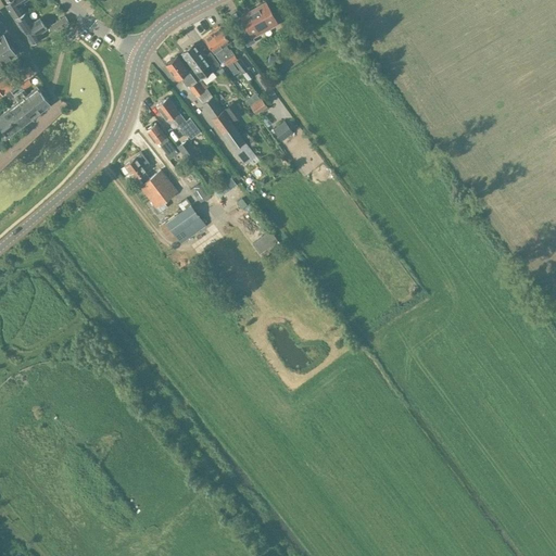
[(12,0),(5,5),(14,17),(24,11),(20,5),(27,0),(12,0)]
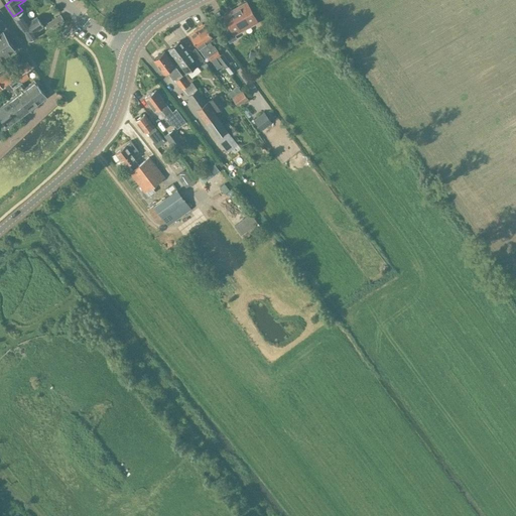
[(246,2),(238,6),(239,8),(224,16),(226,19),(219,23),(229,42),(237,38),(235,35),(258,23),(246,2)]
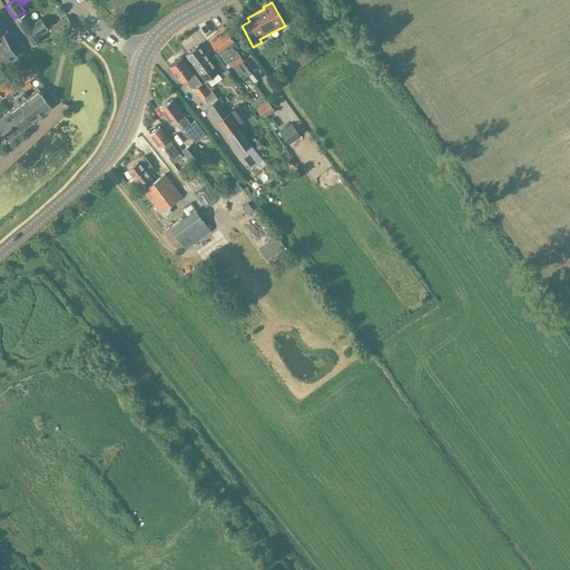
[(31,45),(42,38),(40,35),(48,29),(41,19),(32,25),(26,13),(16,20),(31,45)]
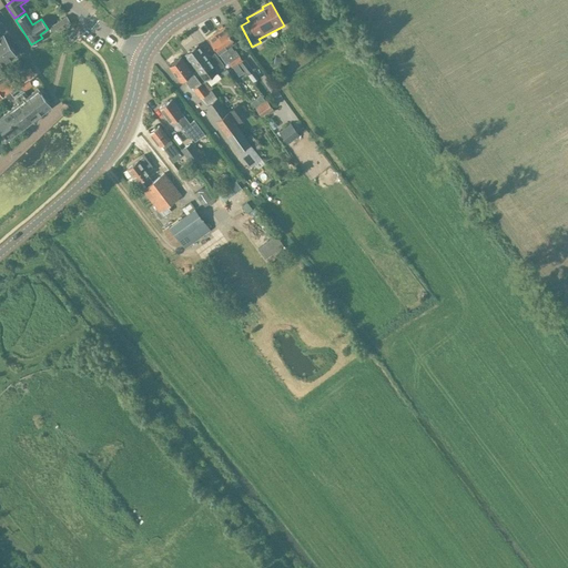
[(3,41),(6,39),(7,40),(12,37),(7,29),(1,21),(0,21),(0,31),(2,34),(0,34),(0,46),(4,43),(3,41)]
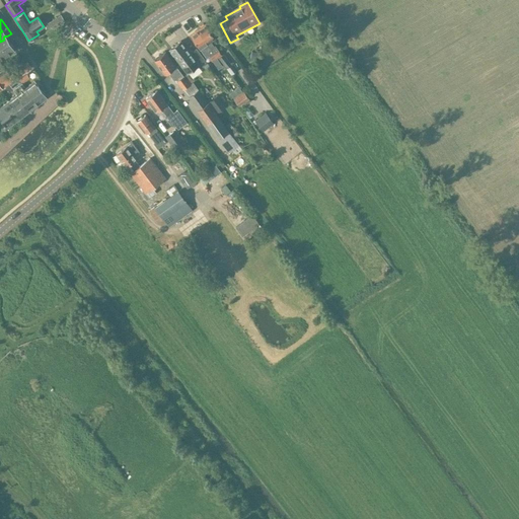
[(57,26),(52,20),(46,23),(51,30),(57,26)]
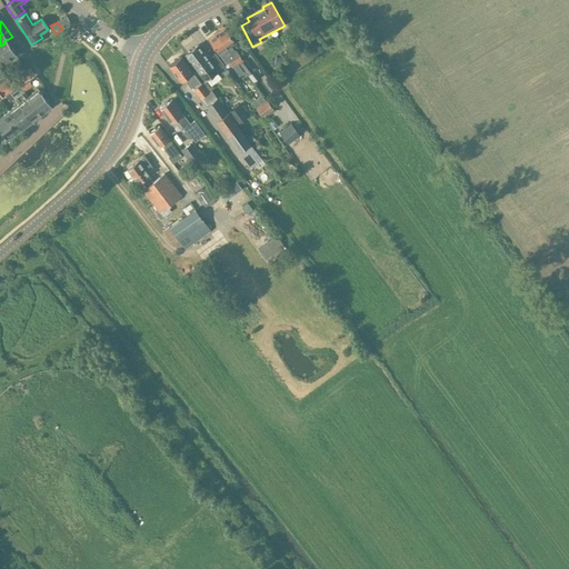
[(235,50),(230,45),(235,41),(225,27),(217,32),(238,63),(242,60),(236,49),(235,50)]
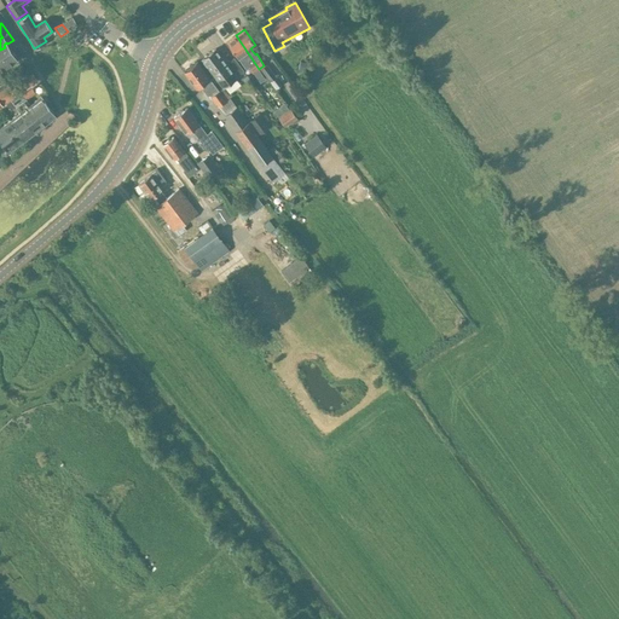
[(259,69),(236,35),(227,41),(242,64),(246,69),(250,65),(252,67),(249,68),(253,74),(259,69)]
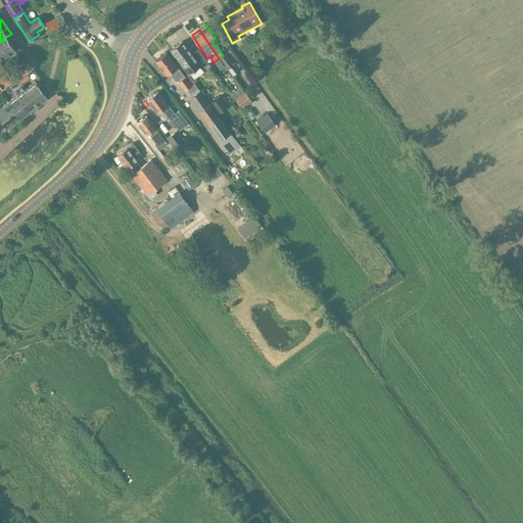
[(0,42),(0,57),(14,49),(6,37),(5,36),(3,38),(4,40),(0,42)]
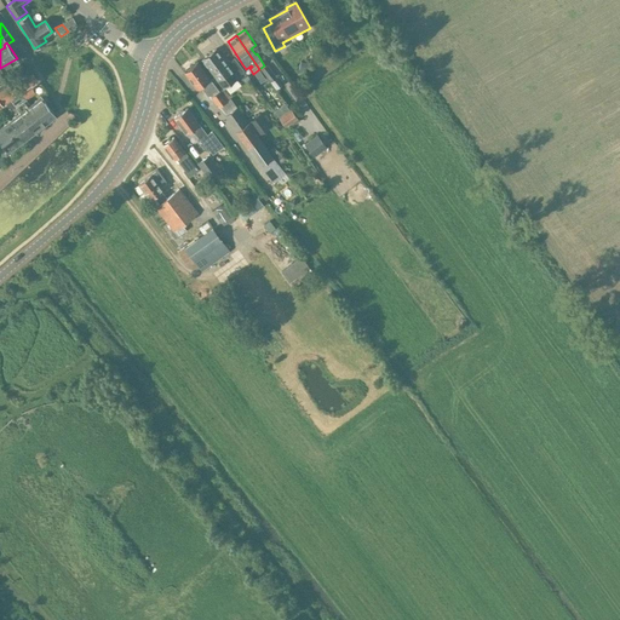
[(234,57),(227,63),(216,49),(202,59),(223,86),(245,70),(234,57)]
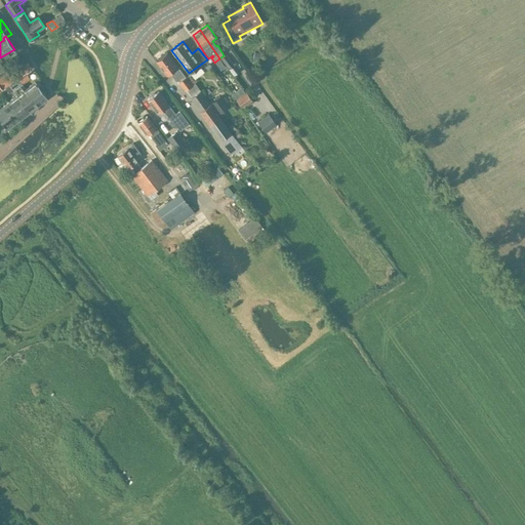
[(184,74),(177,67),(167,52),(156,61),(166,75),(170,72),(174,78),(179,74),(182,76),(184,74)]
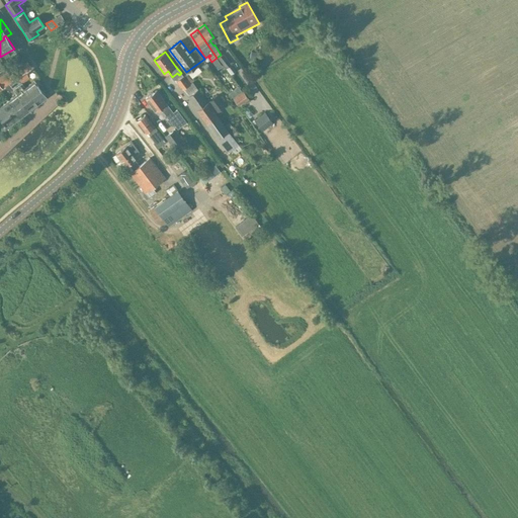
[(0,90),(5,87),(9,84),(12,81),(10,78),(6,70),(0,74),(0,90)]
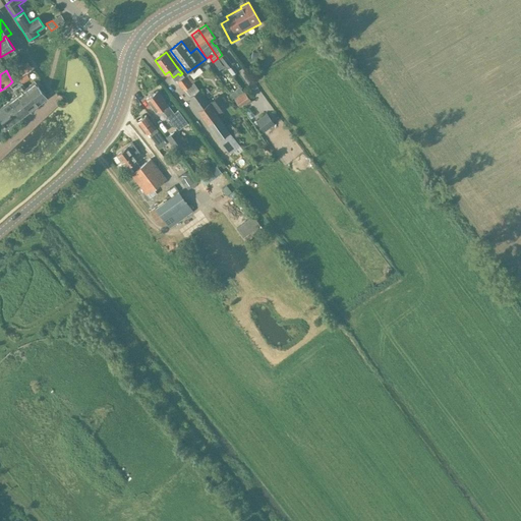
[(193,81),(187,74),(177,81),(183,90),(193,81)]
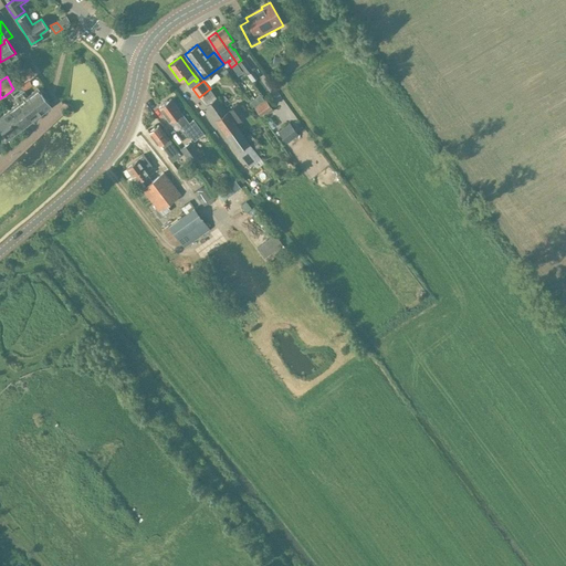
[(27,96),(33,103),(31,105),(33,108),(35,107),(41,114),(51,106),(38,87),(27,96)]
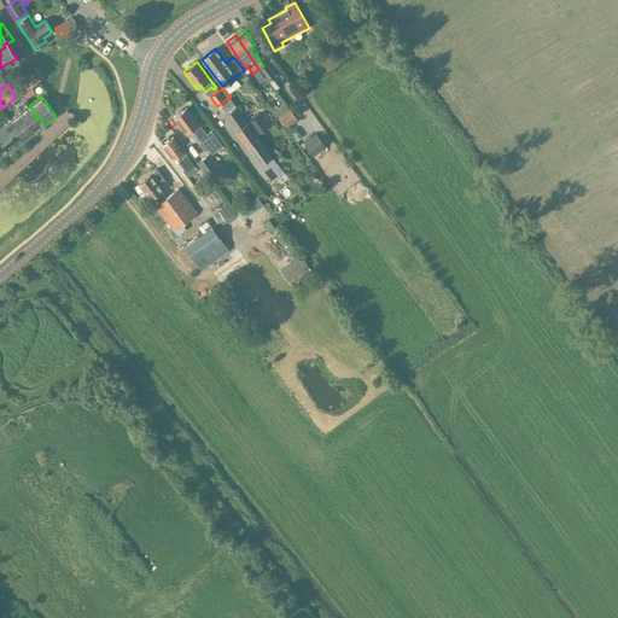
[(19,112),(35,132),(45,124),(39,117),(36,118),(34,115),(36,112),(29,105),(25,99),(16,106),(19,112)]
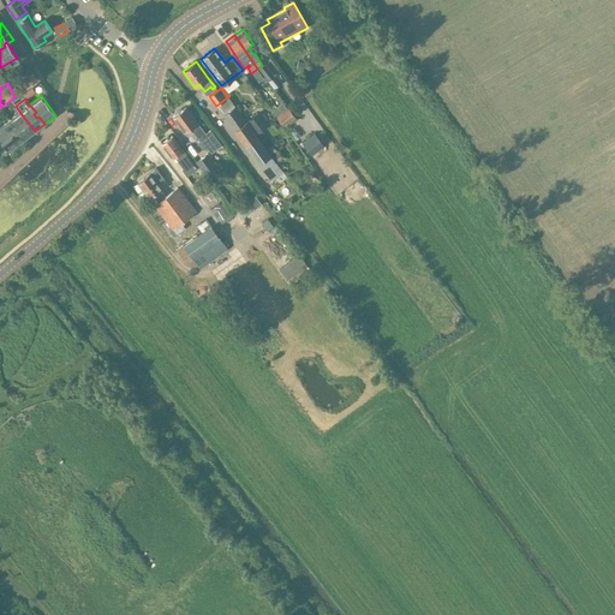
[(270,181),(284,172),(276,161),(267,149),(234,105),(222,114),(270,181)]
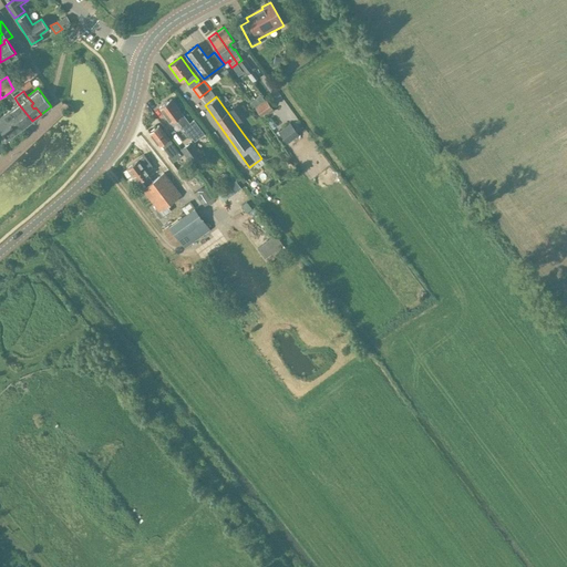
[(189,123),(182,113),(171,99),(160,107),(171,122),(175,119),(184,129),(191,138),(192,137),(194,141),(204,134),(194,120),(189,123)]
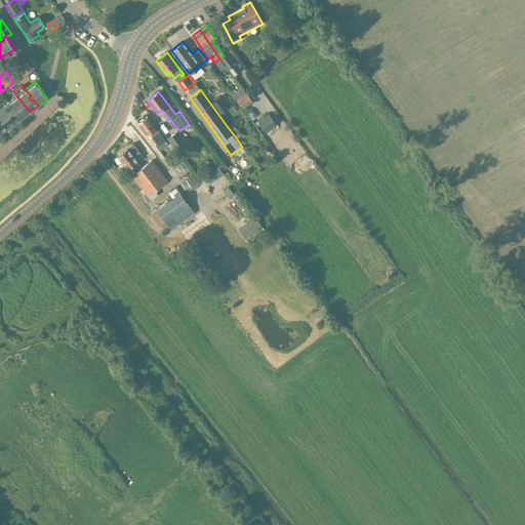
[(252,101),(246,92),(236,101),(243,108),(252,101)]
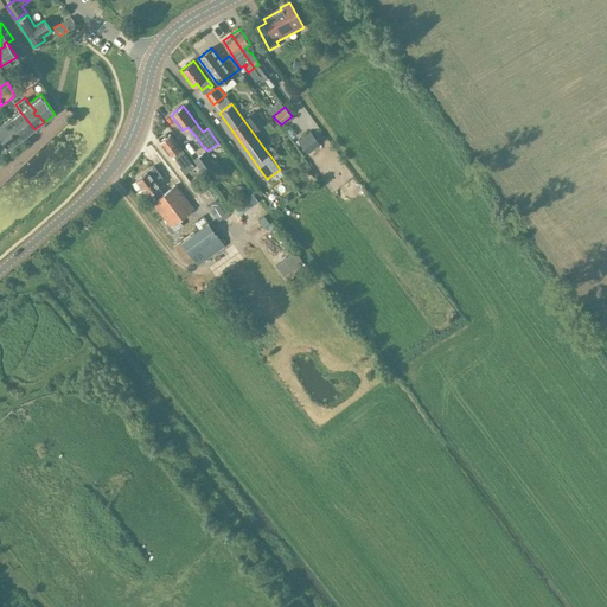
[(19,110),(10,117),(25,136),(34,129),(19,110)]
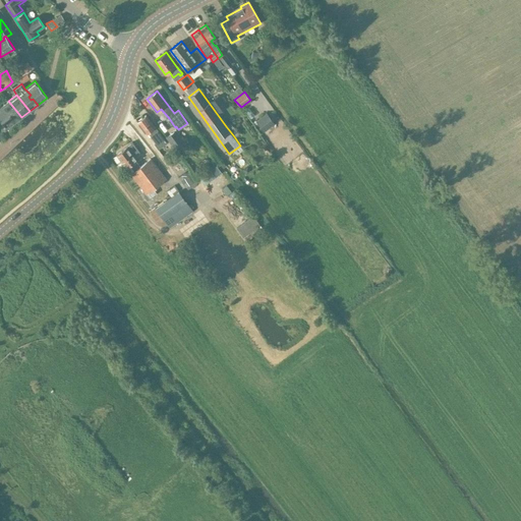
[(228,106),(219,95),(209,102),(217,113),(228,106)]
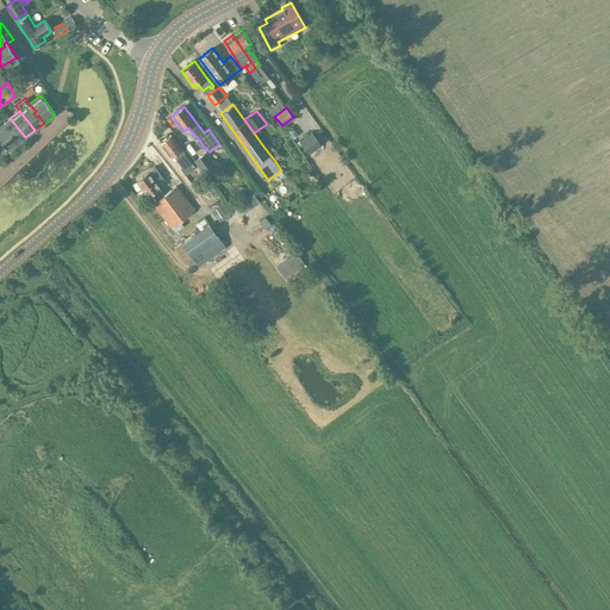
[(25,137),(10,118),(0,125),(0,138),(8,150),(25,137)]
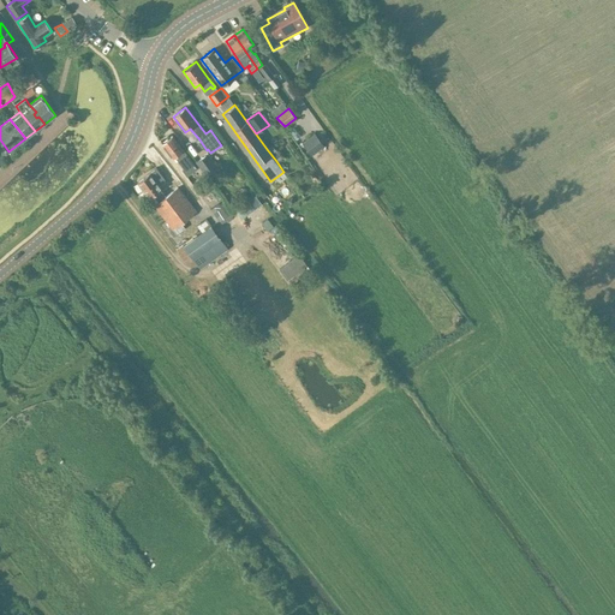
[(324,147),(314,133),(302,143),(311,156),(324,147)]
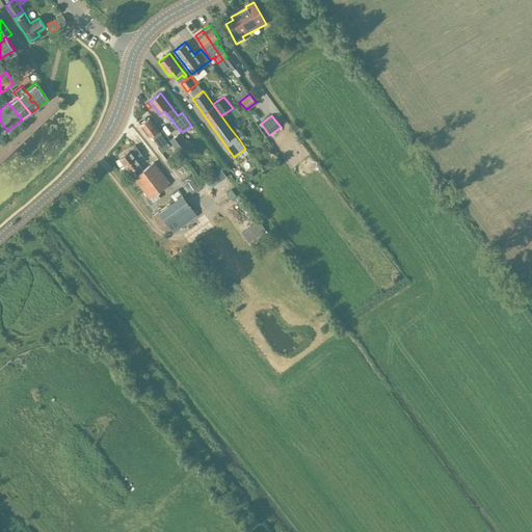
[(170,145),(158,129),(149,117),(139,124),(149,136),(150,135),(158,145),(157,147),(161,152),(170,145)]
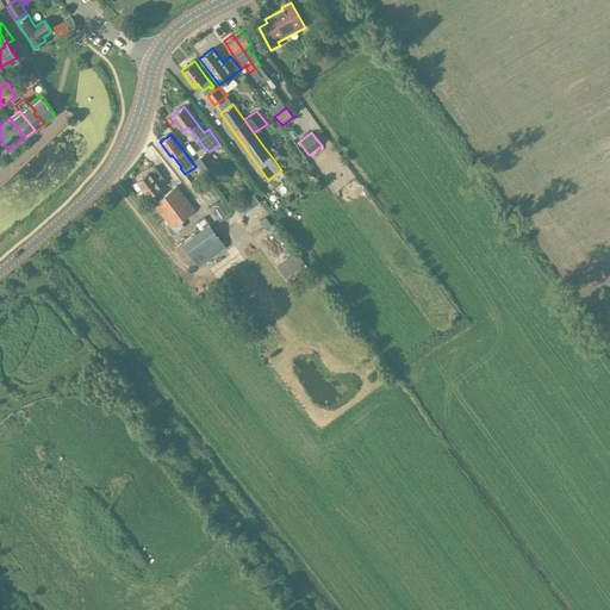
[(205,151),(193,160),(204,174),(216,166),(205,151)]
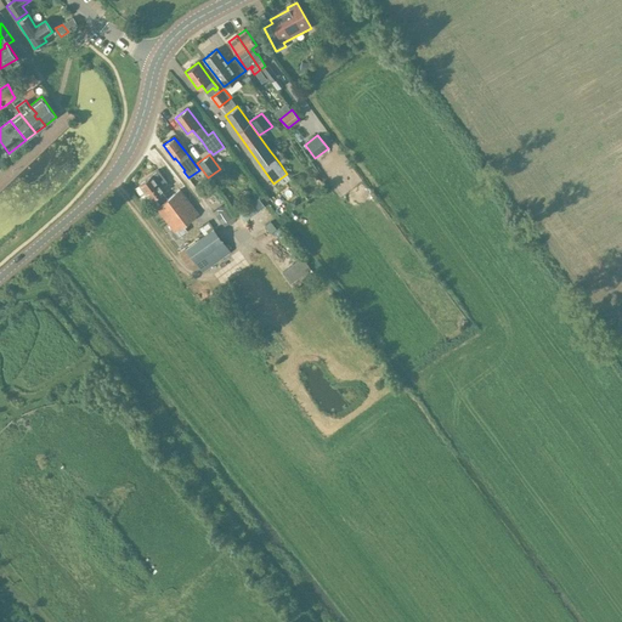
[(163,191),(160,186),(167,181),(158,170),(139,185),(151,201),(154,197),(159,204),(156,208),(174,232),(198,214),(180,190),(167,199),(162,192),(163,191)]
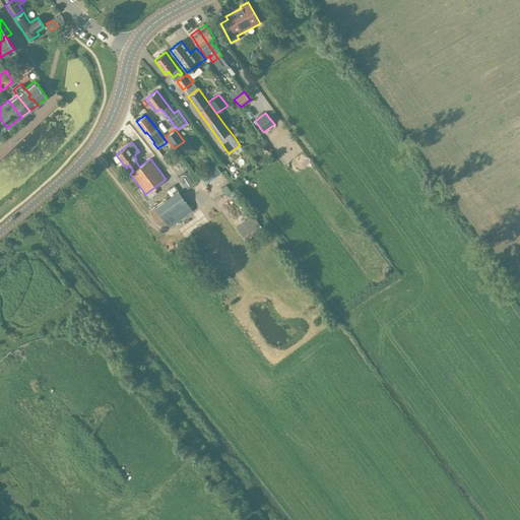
[(188,170),(178,177),(185,187),(196,180),(188,170)]
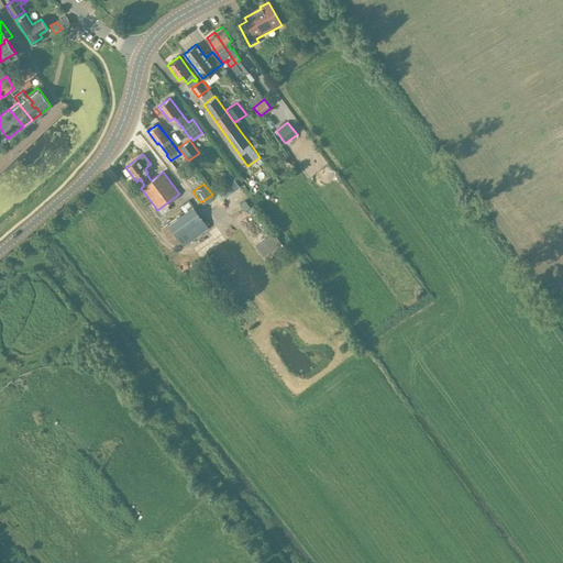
[(184,211),(167,224),(183,247),(208,228),(188,200),(180,206),(184,211)]
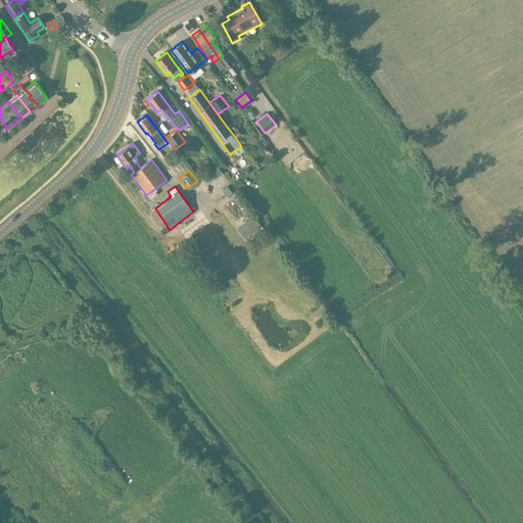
[(254,217),(237,228),(244,238),(260,226),(254,217)]
